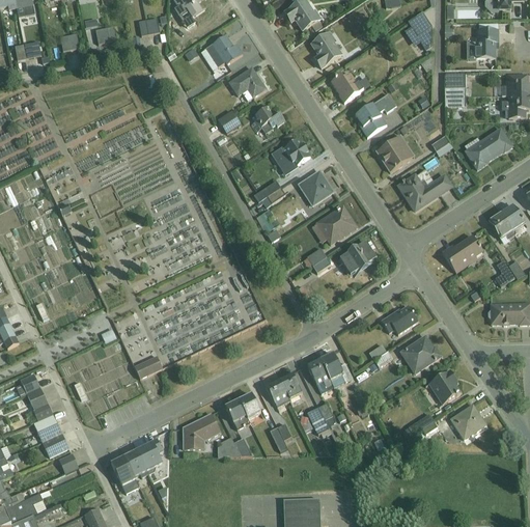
[(0,8),(8,7),(8,10),(17,8),(15,0),(0,0),(0,8)]
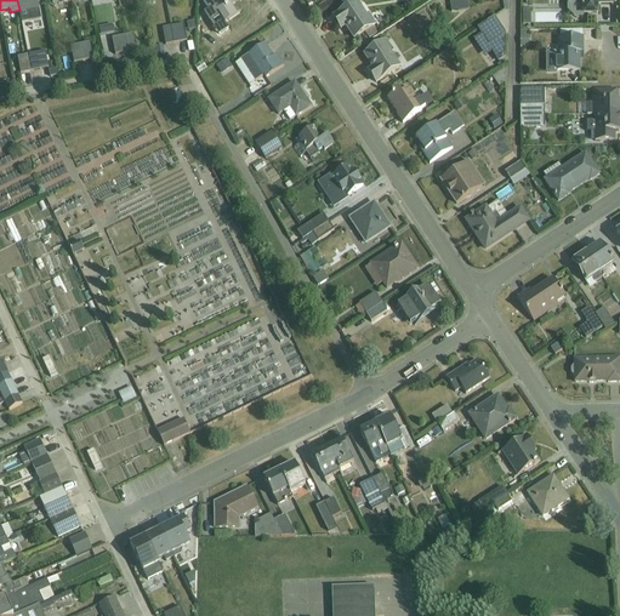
[(17,0),(20,10),(22,20),(40,16),(37,0),(17,0)]
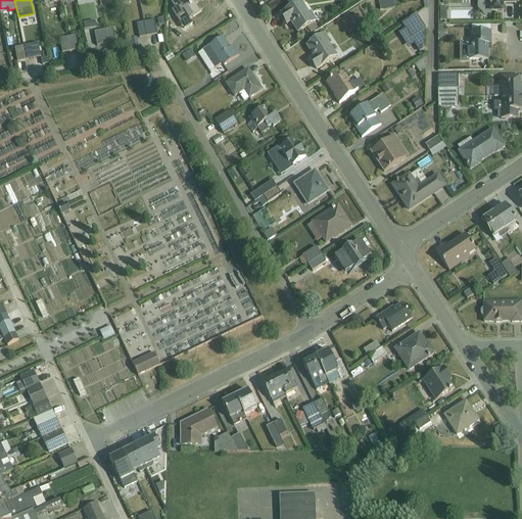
[(175,0),(174,5),(184,20),(201,9),(200,8),(198,10),(193,2),(196,0),(175,0)]
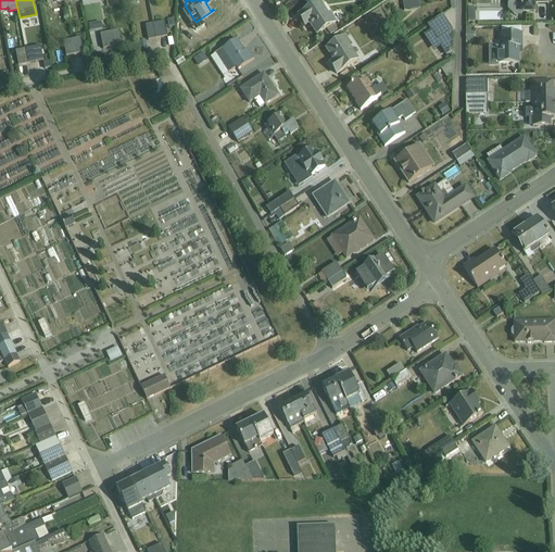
[(301,9),(297,12),(304,24),(308,22),(316,33),(326,26),(329,32),(337,26),(333,22),(337,20),(329,9),(328,10),(320,0),(316,0),(302,9),(301,9)]
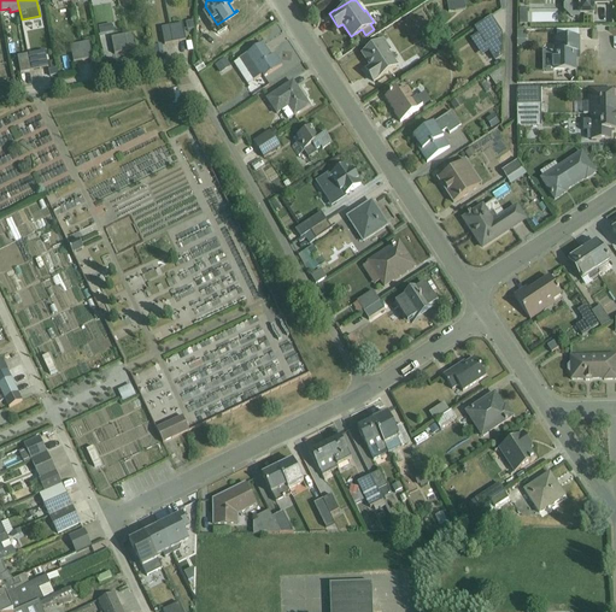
[(564,0),(563,1),(563,7),(569,13),(578,13),(579,13),(593,12),(593,3),(610,3),(610,0),(564,0)]
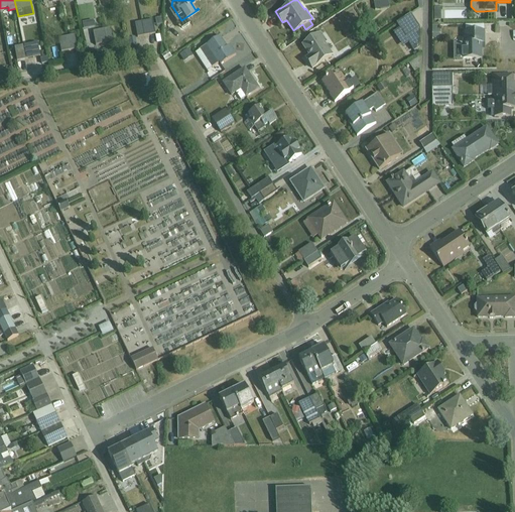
[(399,25),(392,29),(402,43),(407,39),(413,47),(419,43),(419,25),(410,10),(395,20),(399,25)]
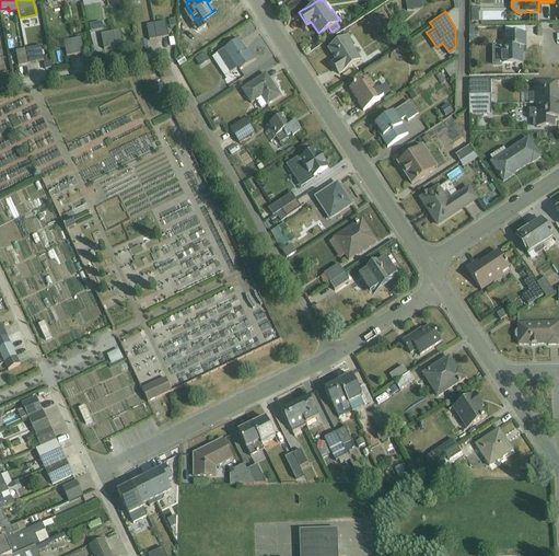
[(101,19),(89,21),(90,29),(102,26),(101,19)]
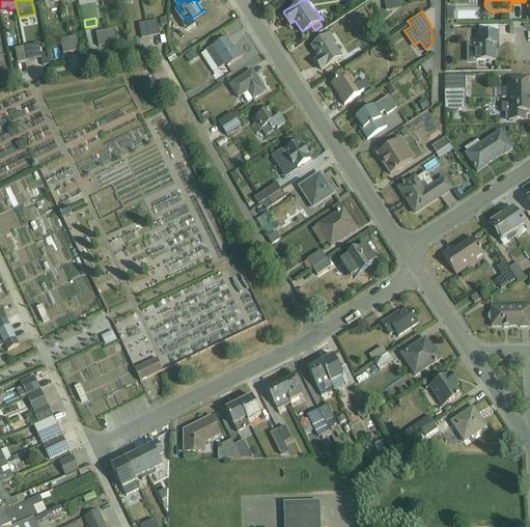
[(145,20),(147,33),(159,31),(157,18),(145,20)]
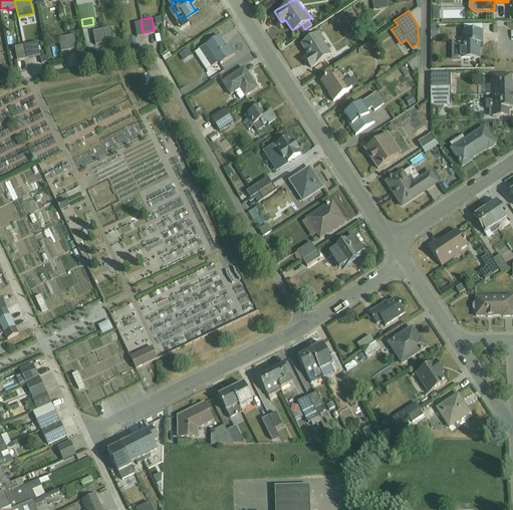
[(143,32),(141,19),(134,20),(137,34),(143,32)]
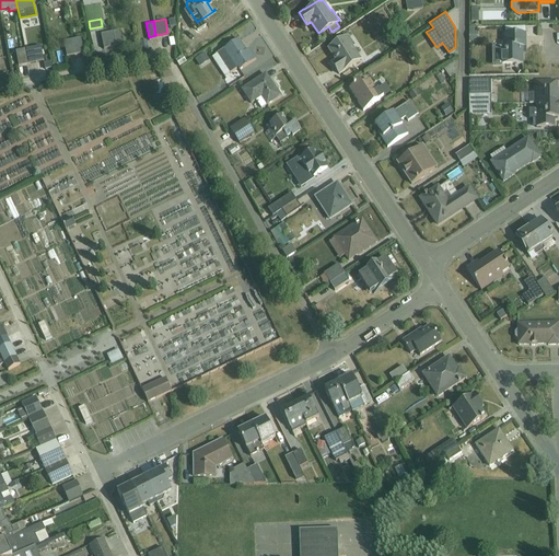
[(112,29),(115,43),(123,42),(119,27),(112,29)]
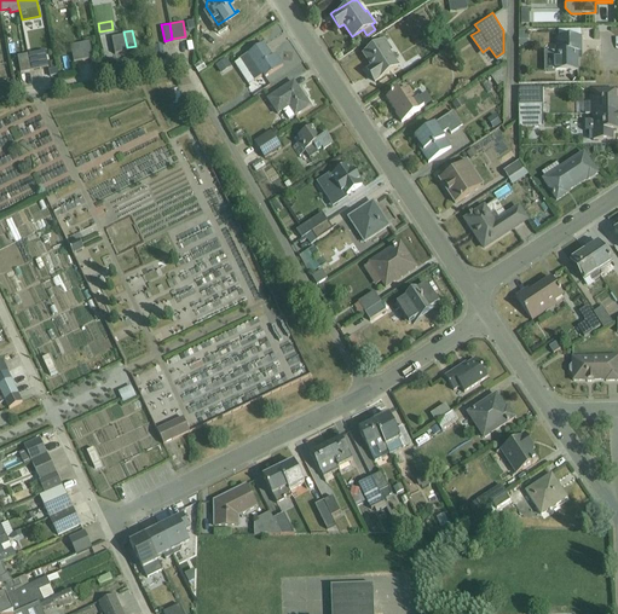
[(127,47),(123,32),(110,34),(114,50),(127,47)]
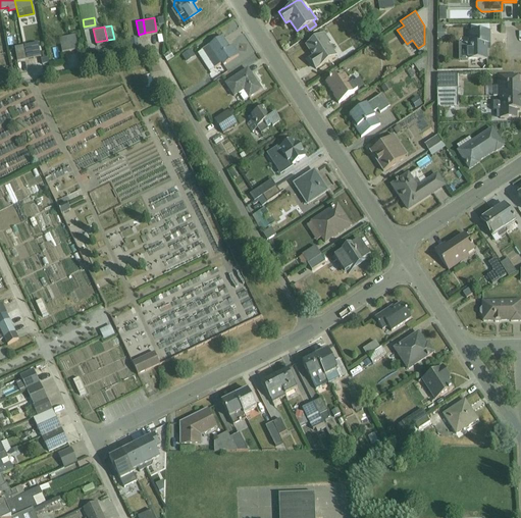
[(486,41),(488,41),(488,28),(483,29),(483,27),(480,27),(480,29),(477,29),(477,27),(475,27),(474,29),(468,29),(468,36),(466,36),(466,41),(458,41),(459,57),(486,56),(486,47),(483,47),(483,45),(484,45),(485,44),(485,43),(486,43),(486,41)]
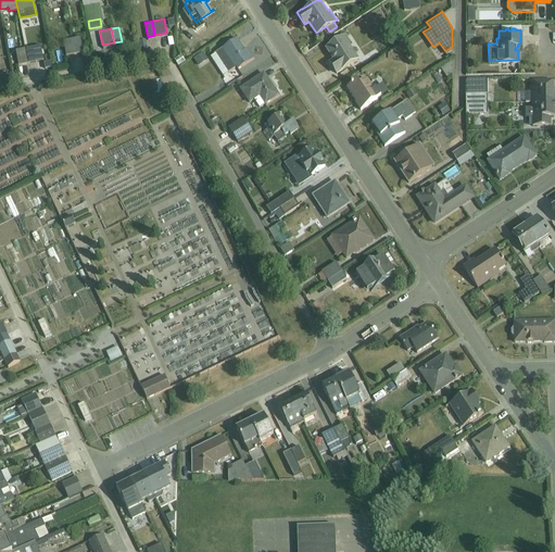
[(345,33),(325,46),(332,58),(328,61),(336,73),(358,58),(350,45),(352,44),(345,33)]
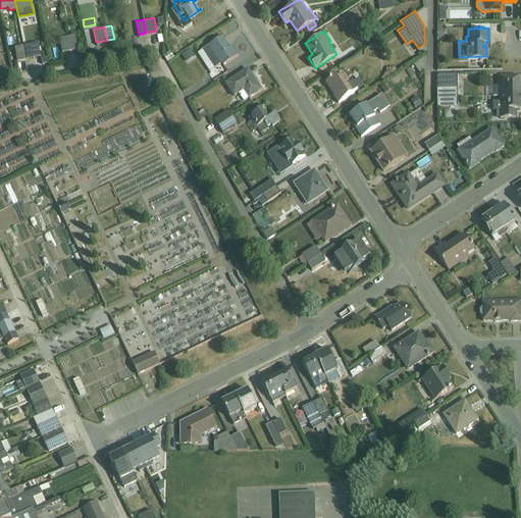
[(67,34),(69,48),(76,46),(74,33),(67,34)]
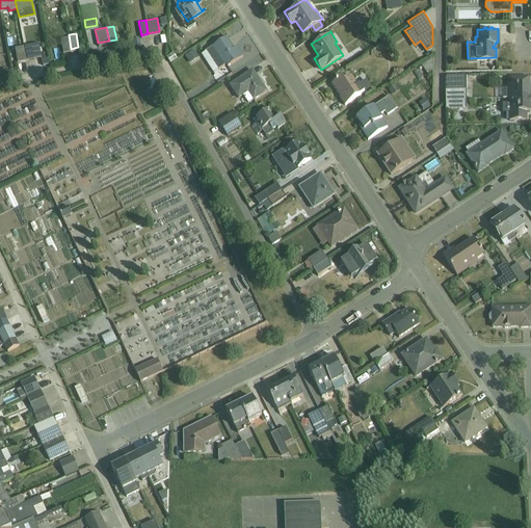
[(71,49),(69,34),(60,36),(62,50),(71,49)]
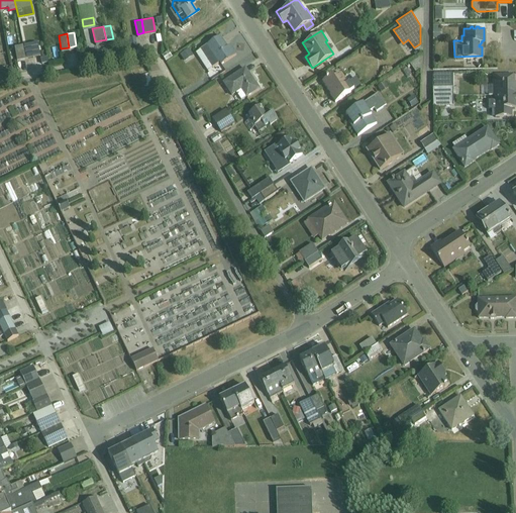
[(198,48),(195,50),(207,69),(219,61),(220,63),(236,53),(229,42),(227,44),(219,33),(198,48)]
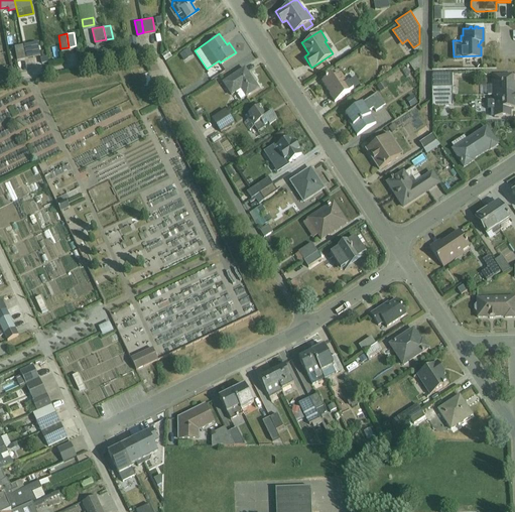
[(23,42),(25,55),(39,53),(37,39),(23,42)]
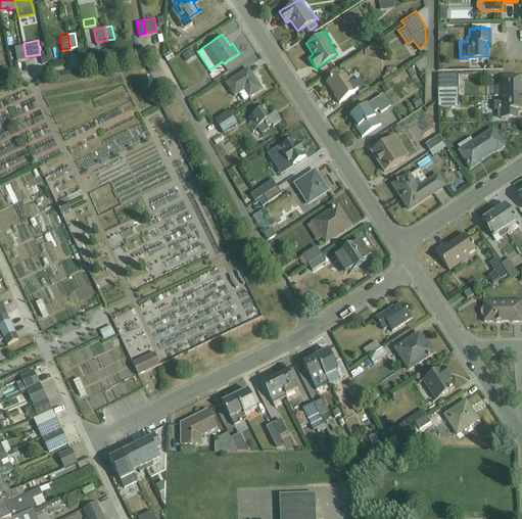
[(26,56),(24,43),(14,45),(16,58),(26,56)]
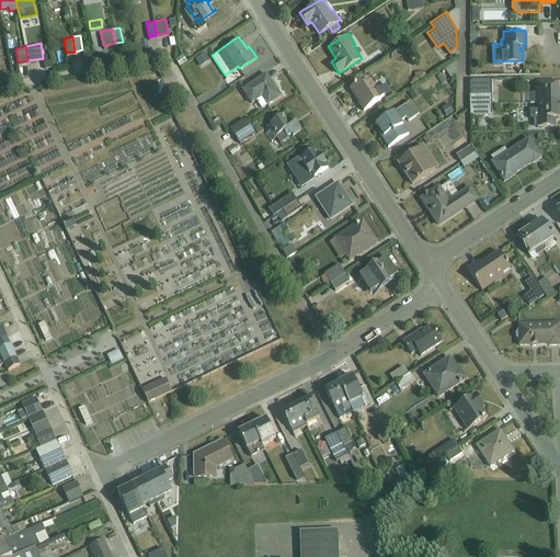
[(204,50),(194,56),(200,64),(209,57),(204,50)]
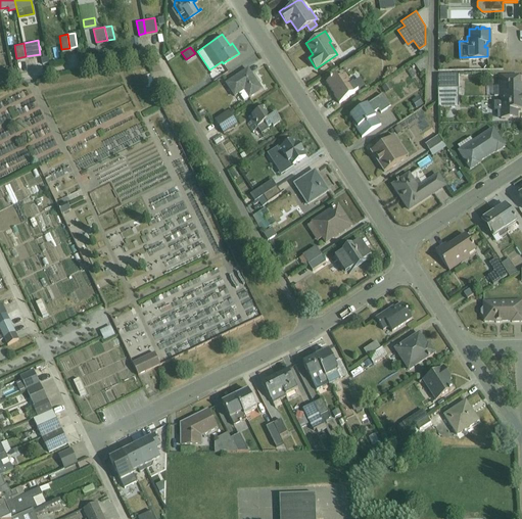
[(172,51),(164,55),(168,60),(175,56),(172,51)]
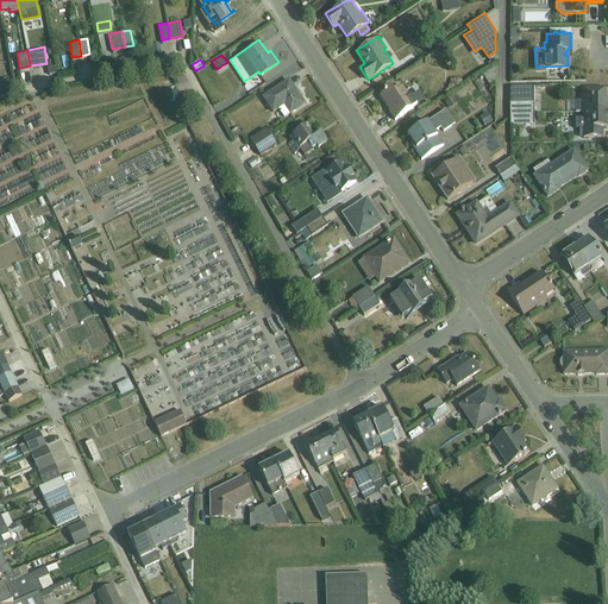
[(495,63),(482,73),(489,83),(495,79),(496,79),(495,63)]
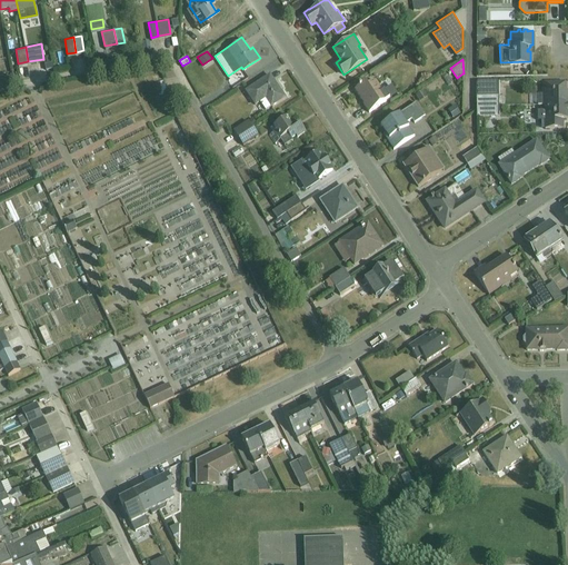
[(269,71),(243,88),(255,103),(259,100),(265,108),(270,105),(286,95),(269,71)]
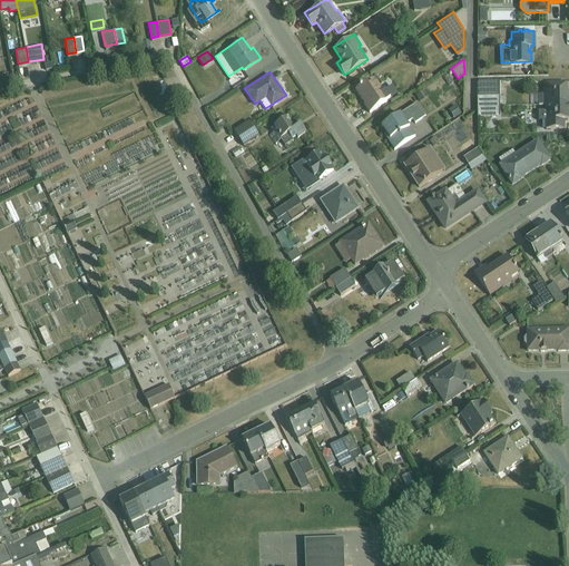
[(477,94),(499,94),(499,78),(477,78),(477,94)]
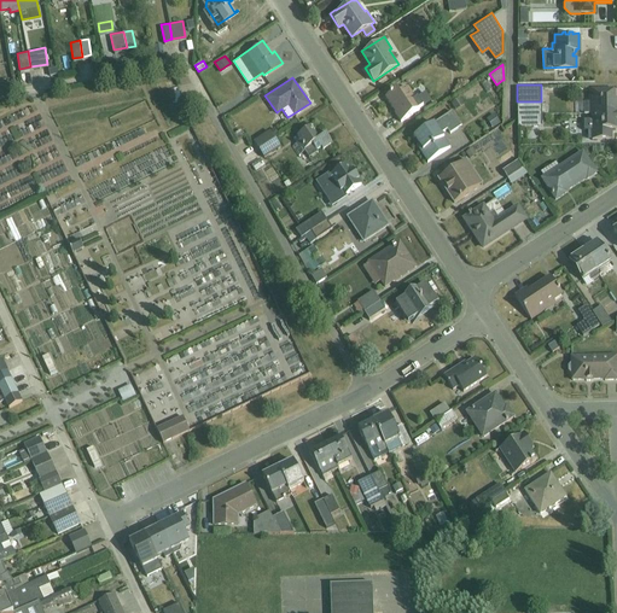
[(396,88),(384,95),(391,105),(393,104),(396,110),(394,111),(399,120),(424,104),(432,99),(426,89),(418,94),(415,97),(408,86),(399,92),(396,88)]
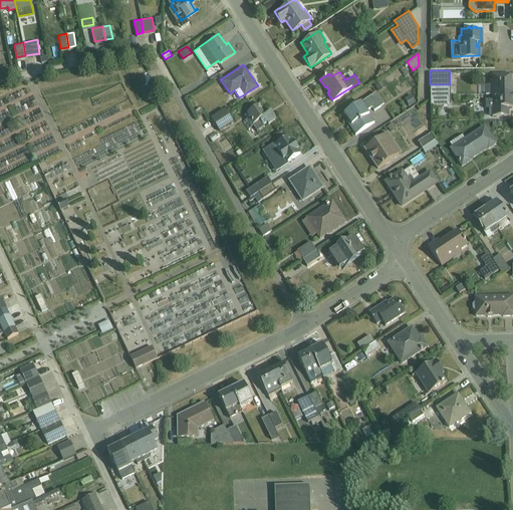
[(491,91),(512,90),(512,79),(510,80),(510,71),(489,71),(489,81),(485,81),(485,92),(489,91),(491,91)]
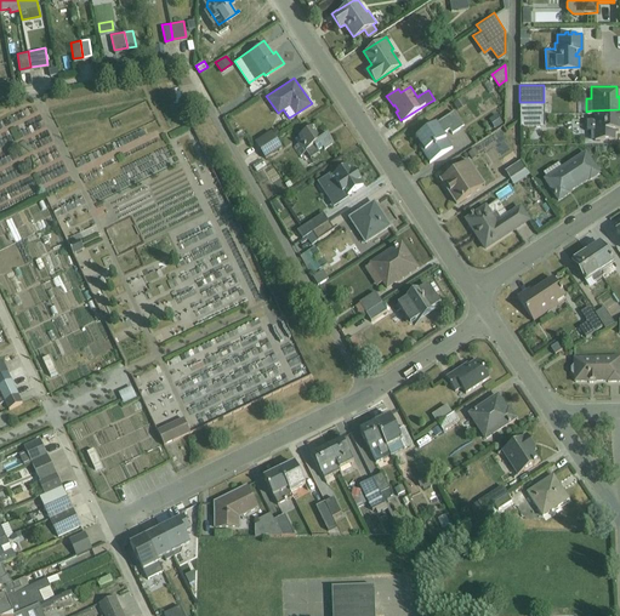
[(461,95),(453,101),(458,108),(466,102),(461,95)]
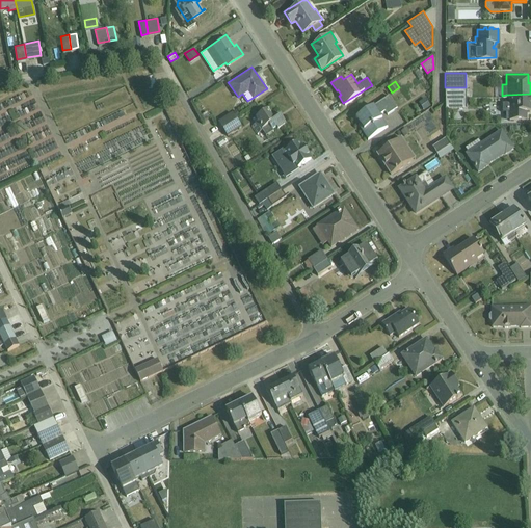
[(466,87),(445,87),(445,96),(445,97),(446,107),(466,106),(466,96),(466,87)]
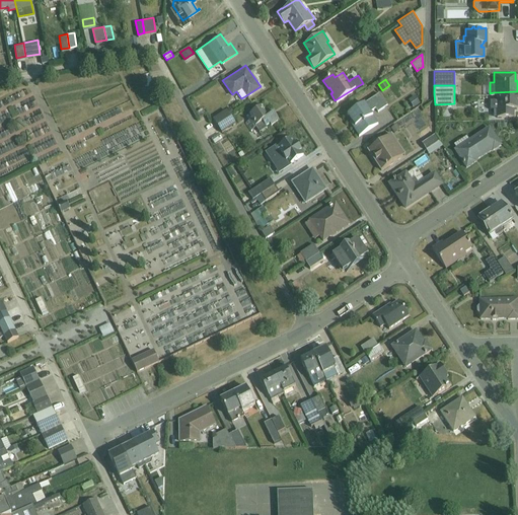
[(379,91),(347,113),(351,120),(349,121),(358,134),(377,121),(370,109),(375,106),(377,109),(387,103),(379,91)]
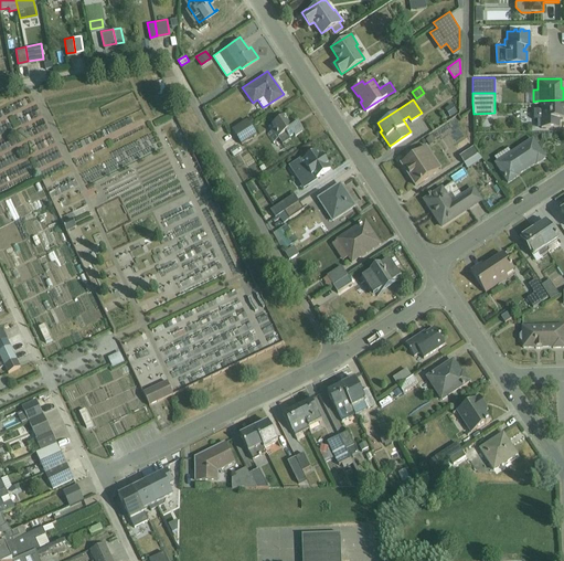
[(563,99),(540,101),(540,106),(533,106),(533,116),(541,116),(541,125),(559,125),(559,116),(563,116),(563,99)]
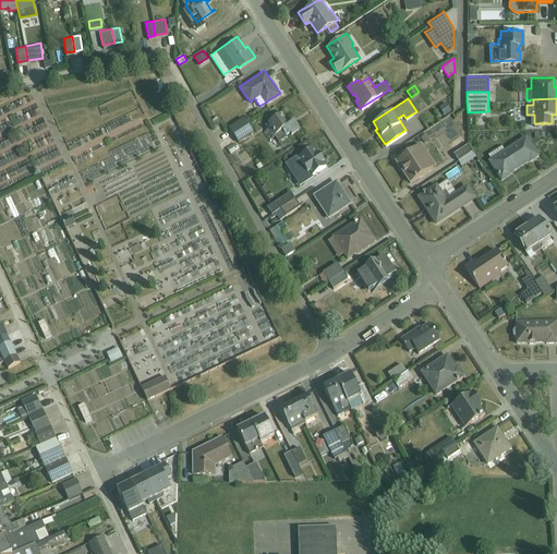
[(440,99),(432,104),(437,112),(446,108),(440,99)]
